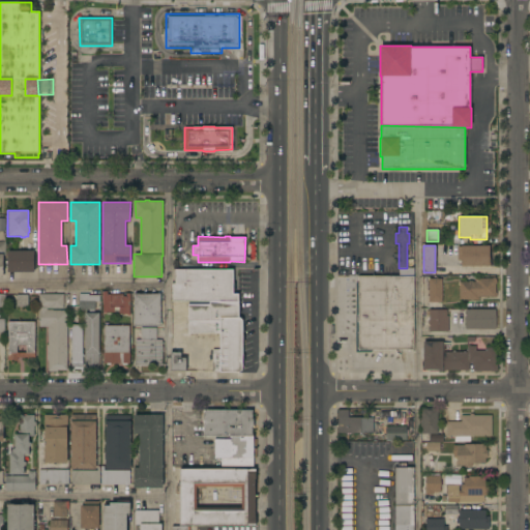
[(490,245),(490,266),(462,266),(462,260),(458,260),(458,246),(462,246),(462,245),(490,245)]
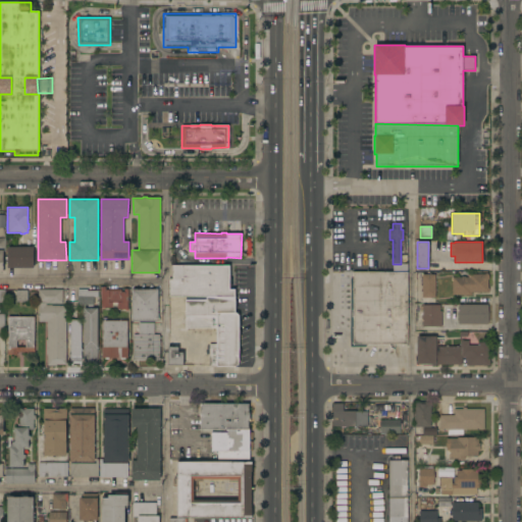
[(34,247),(34,268),(7,268),(7,247),(34,247)]
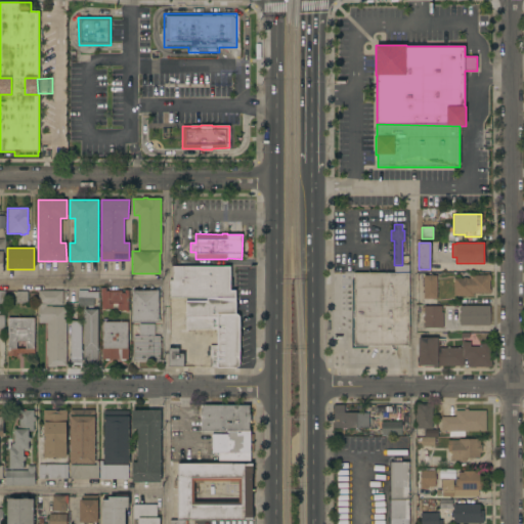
[(169,298),(170,280),(172,280),(172,266),(233,266),(233,290),(235,290),(235,299),(207,298),(169,298)]
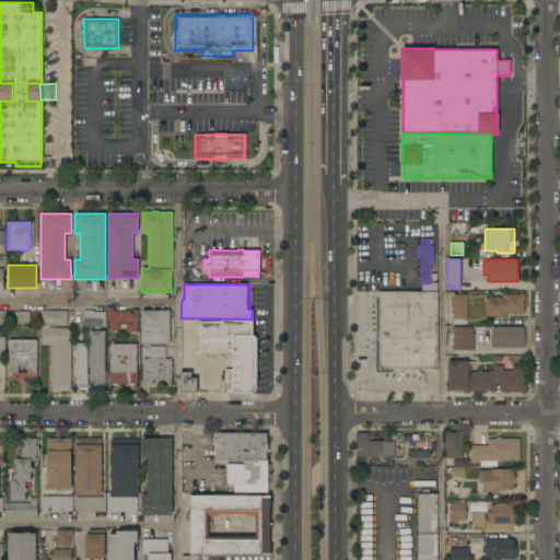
[(436,291),(436,370),(378,370),(378,292),(422,292),(435,291),(436,291)]
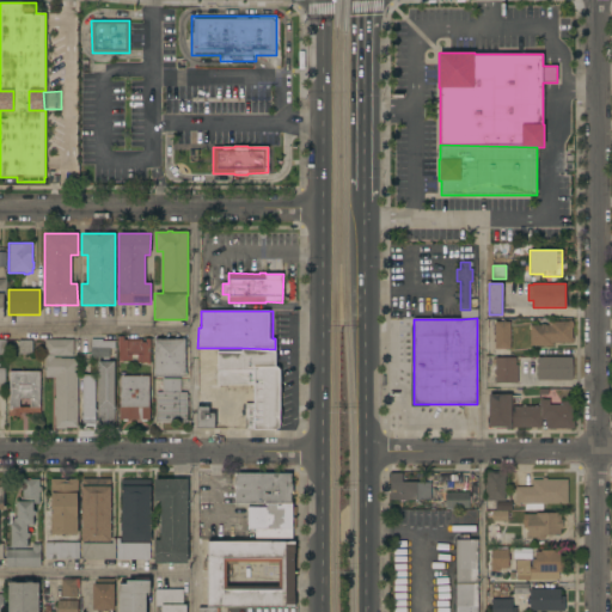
[(542,325),(542,324),(545,324),(545,325),(550,325),(550,324),(549,324),(549,322),(568,322),(568,320),(571,320),(571,322),(574,323),(574,326),(571,329),(571,338),(574,338),(574,342),(554,342),(554,346),(530,346),(530,325),(542,325)]
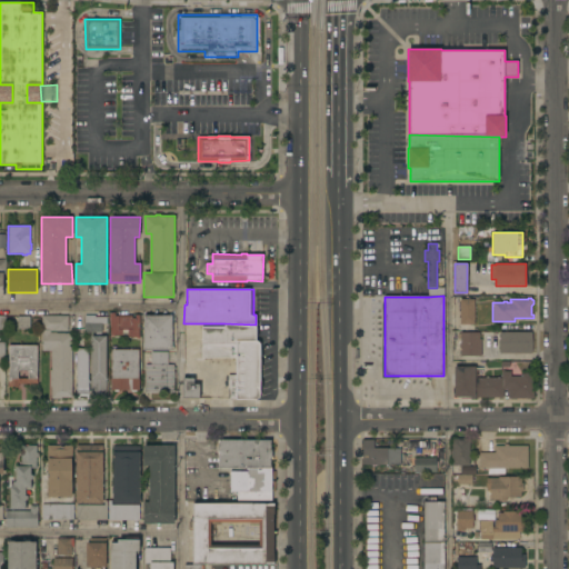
[(475,323),(460,325),(460,299),(475,299),(475,323)]
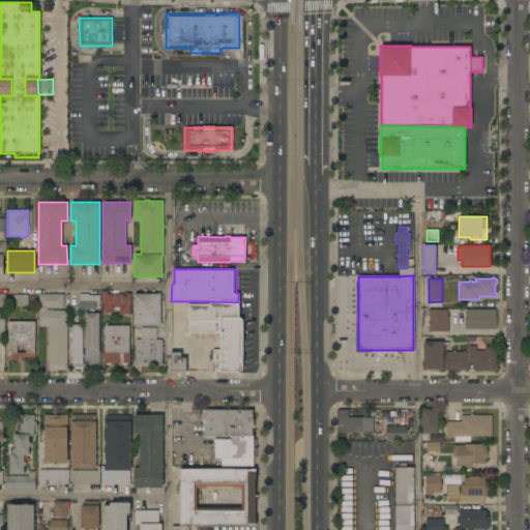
[(107,294),(123,294),(123,296),(126,296),(126,293),(130,293),(130,316),(127,316),(127,315),(119,315),(119,307),(115,307),(115,313),(106,313),(106,314),(102,314),(102,291),(107,291),(107,294)]
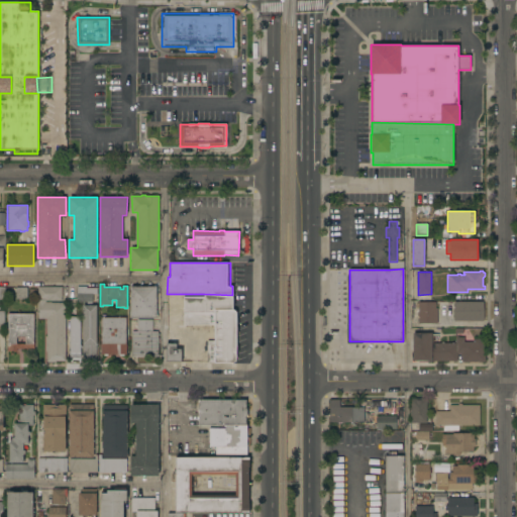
[(157,287),(157,315),(158,315),(158,317),(156,317),(156,318),(130,318),(130,286),(157,287)]
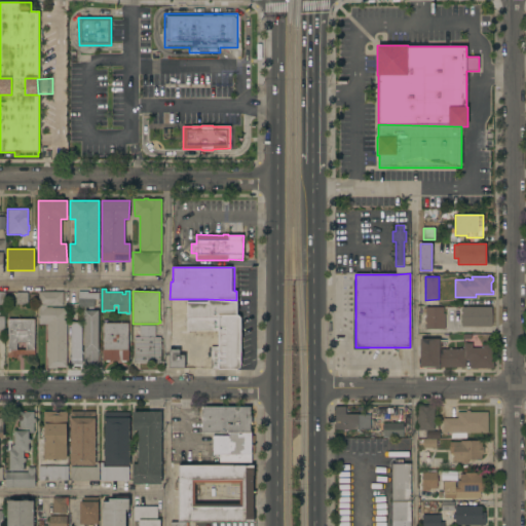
[(63,292),(63,306),(46,306),(46,307),(52,307),(52,308),(66,308),(66,367),(57,367),(57,369),(47,369),(47,358),(46,358),(46,333),(47,333),(47,324),(39,324),(39,308),(38,308),(38,292),(63,292)]
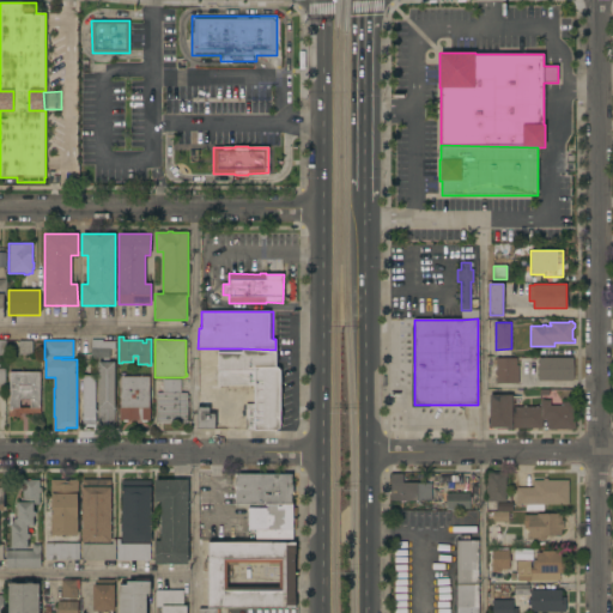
[(101,340),(101,341),(115,341),(115,349),(109,349),(110,358),(109,358),(109,362),(114,362),(115,429),(98,429),(98,362),(103,362),(103,358),(91,358),(91,340),(101,340)]
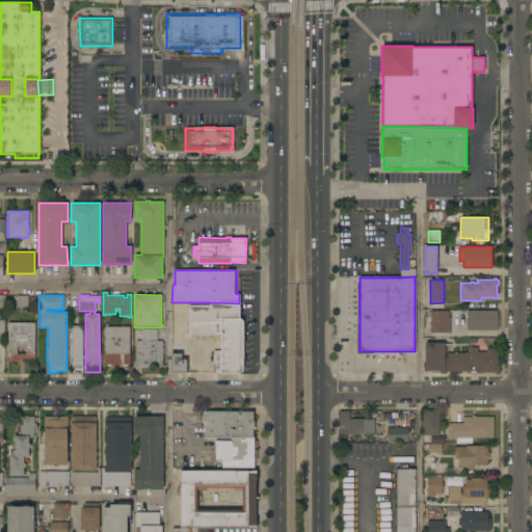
[(16,296),(29,296),(29,308),(16,308),(16,296)]
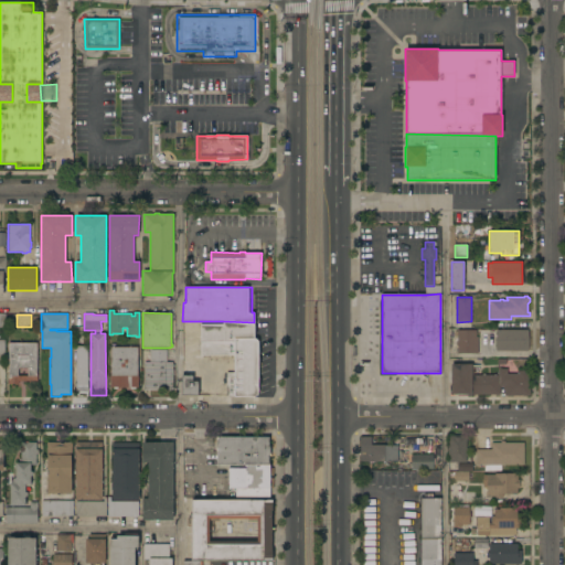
[(254,322),(255,338),(257,340),(258,342),(260,342),(260,355),(258,355),(258,356),(260,356),(260,365),(258,365),(258,377),(260,377),(260,386),(258,386),(258,392),(257,394),(256,395),(255,396),(226,395),(226,372),(234,372),(235,355),(211,355),(211,358),(203,358),(203,355),(201,355),(201,324),(223,324),(223,321),(254,322)]
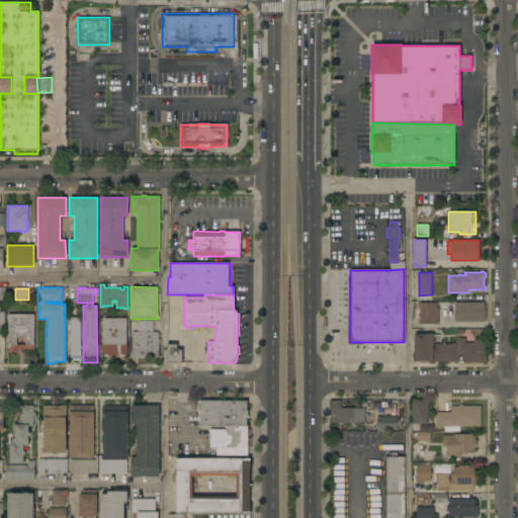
[(436,303),(436,309),(438,309),(438,324),(419,324),(419,317),(418,317),(418,313),(419,313),(419,309),(417,309),(417,304),(419,304),(419,303),(436,303)]
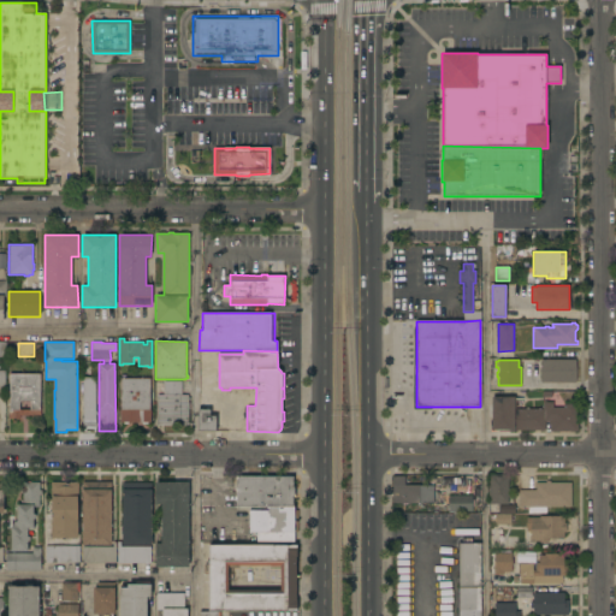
[(575,360),(575,383),(542,383),(542,360),(575,360)]
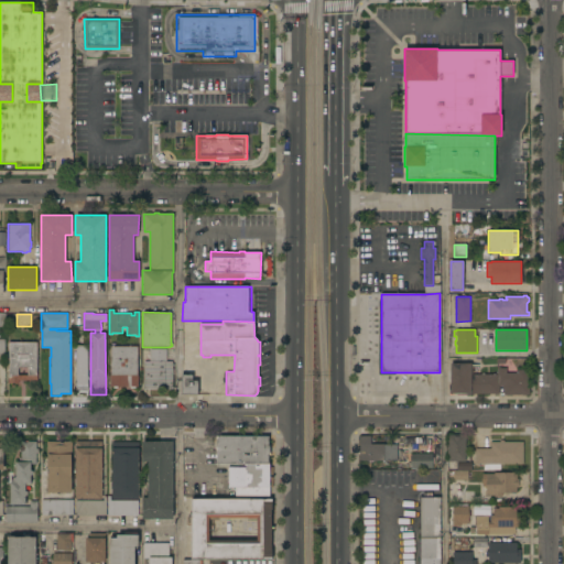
[(38,343),(36,380),(19,380),(19,382),(8,382),(9,342),(38,343)]
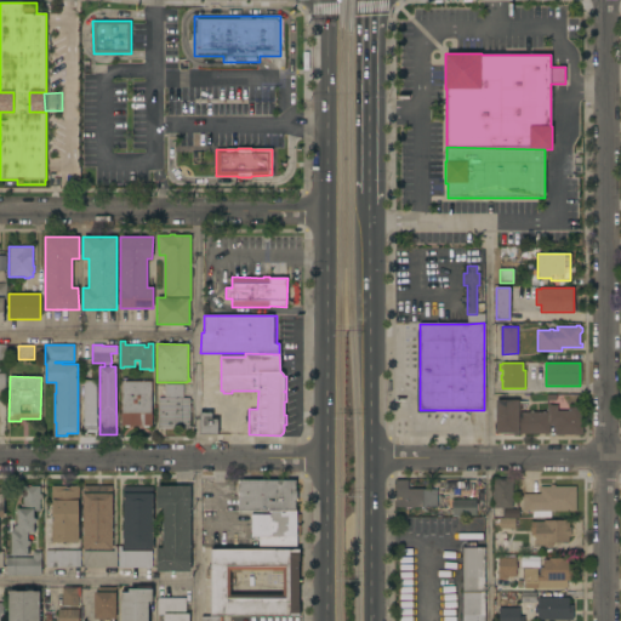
[(152,414),(152,426),(149,426),(149,427),(143,427),(143,426),(130,426),(130,427),(125,427),(125,426),(121,426),(121,381),(123,381),(123,379),(126,379),(126,381),(152,381),(152,414)]
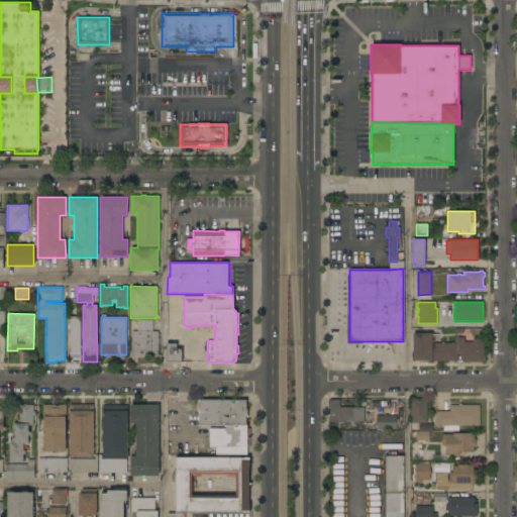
[(81,345),(81,347),(81,357),(78,357),(78,358),(73,358),(73,357),(70,357),(70,328),(67,329),(67,322),(70,322),(70,317),(80,317),(81,345)]
